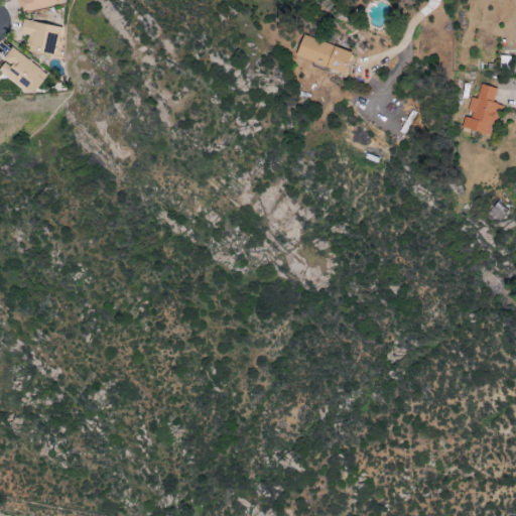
[(56,0),(39,0),(19,0),(19,9),(56,9),(56,0)]
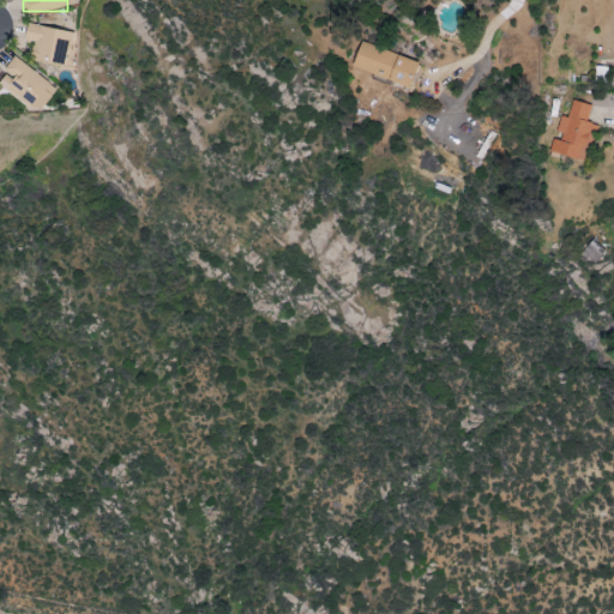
[(34,41),(30,61),(66,66),(72,31),(26,25),(24,40),(34,41)]
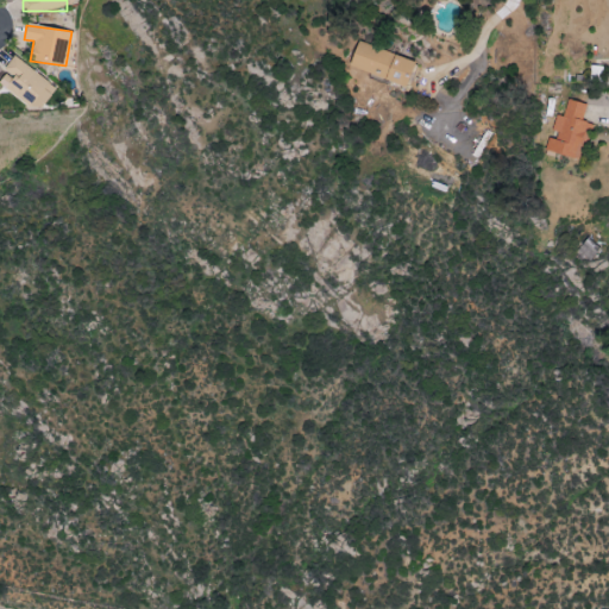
[(408,86),(415,61),(357,43),(350,68),(408,86)]
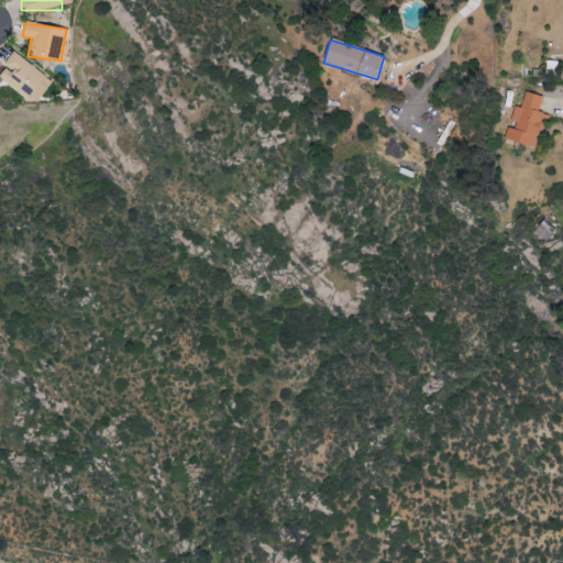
[(45,77),(13,51),(3,64),(7,67),(0,75),(0,77),(28,100),(45,77)]
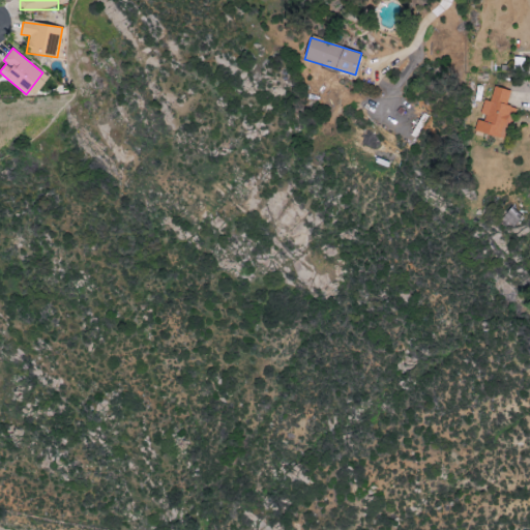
[(510,91),(495,87),(492,102),(486,100),(481,121),(477,120),(475,131),(506,140),(514,108),(506,106),(510,91)]
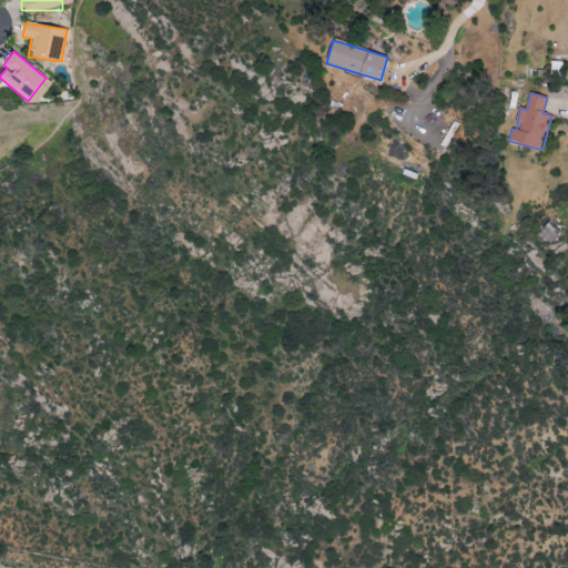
[(539,233),(551,243),(560,233),(548,223),(539,233)]
